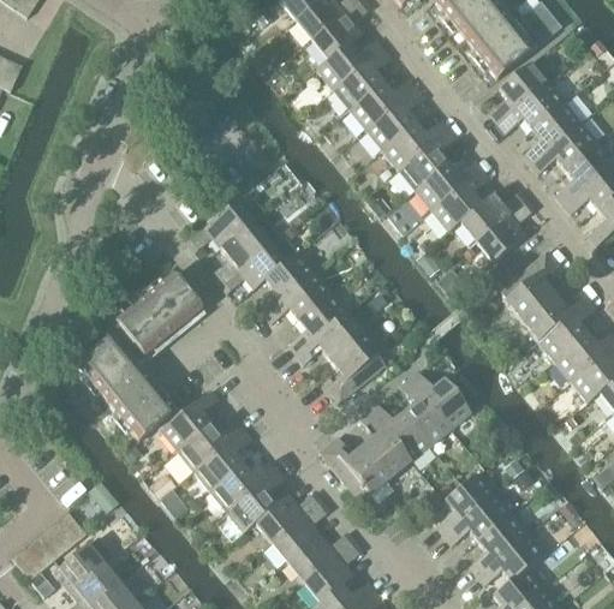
[(19,0),(15,9),(27,16),(37,0),(19,0)]
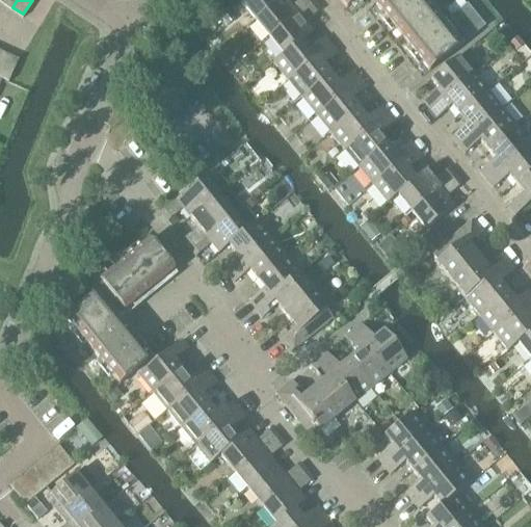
[(242,0),(256,16),(274,0),(242,0)]
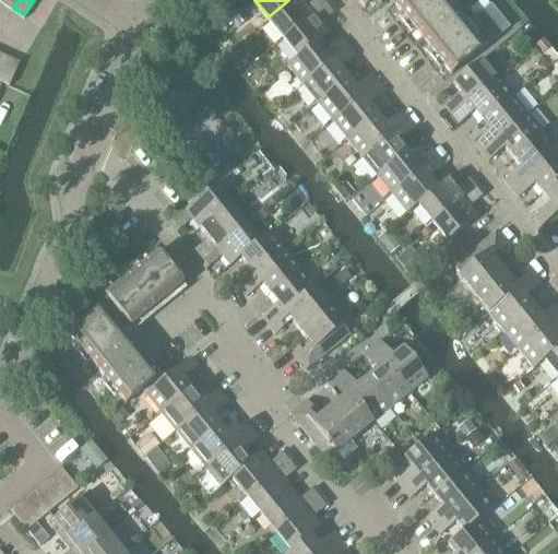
[(288,0),(269,16),(283,35),(327,0),(309,0),(307,2),(305,0),(288,0)]
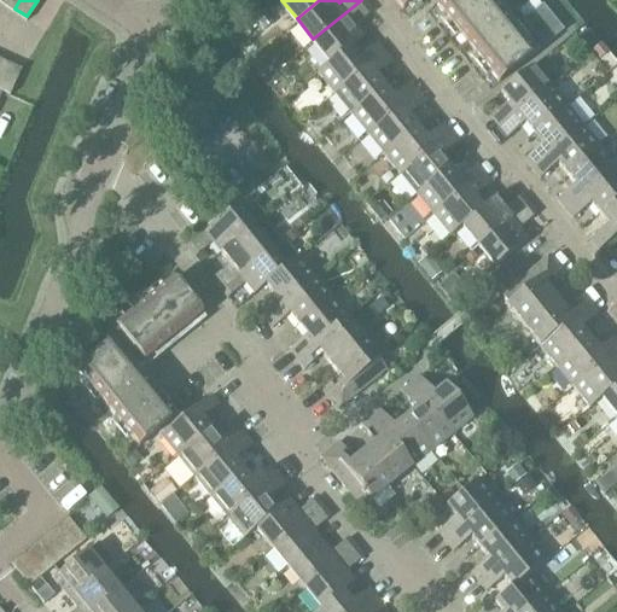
[(313,39),(330,59),(351,42),(364,33),(355,22),(372,7),(366,0),(361,0),(313,39)]
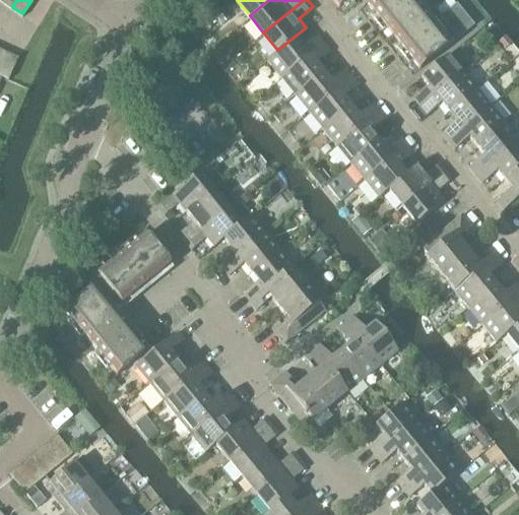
[(367,0),(419,65),(449,42),(414,0),(367,0)]
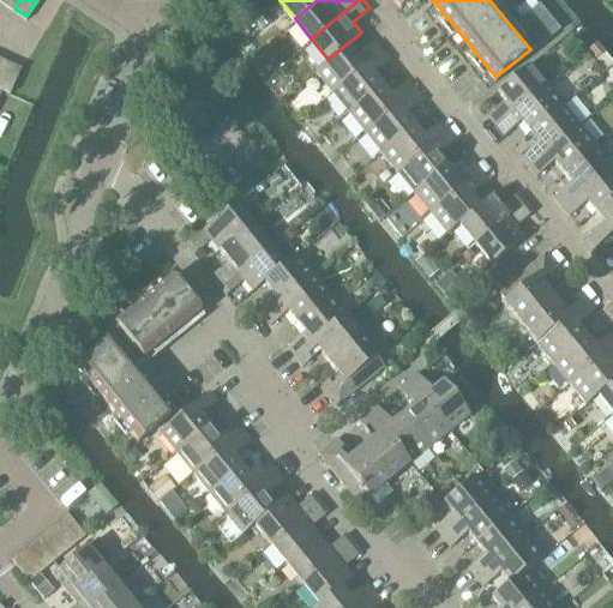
[(520,16),(540,42),(559,25),(539,0),(520,16)]
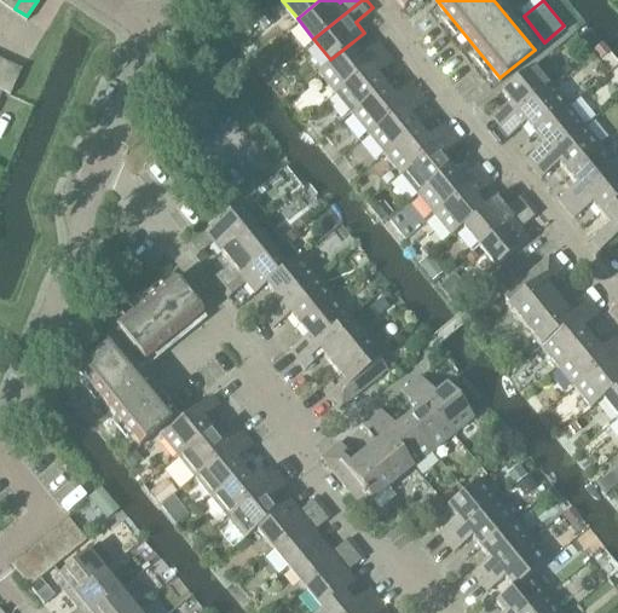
[(318,69),(335,90),(386,48),(379,39),(361,53),(352,42),(330,59),(318,69)]
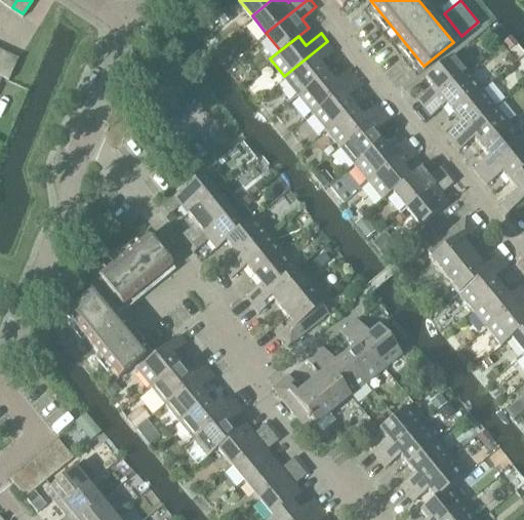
[(512,34),(504,39),(509,45),(516,39),(512,34)]
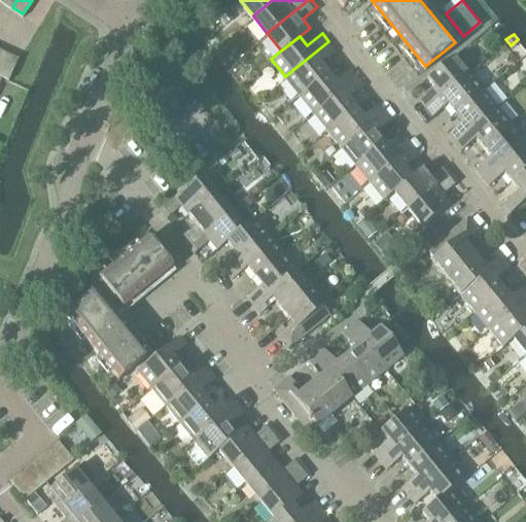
[(285,76),(300,94),(327,70),(320,61),(335,49),(328,41),(285,76)]
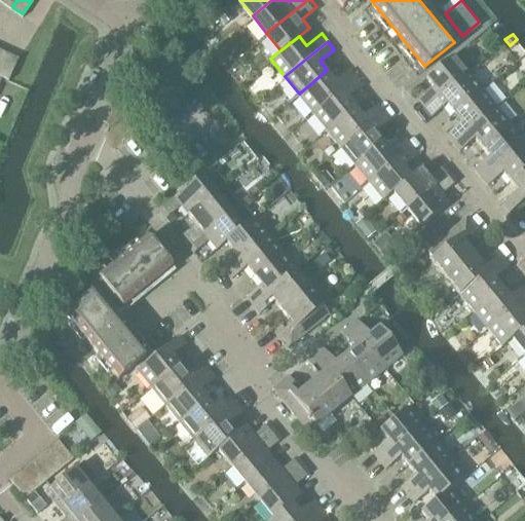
[(7,49),(0,65),(0,73),(8,77),(19,54),(7,49)]
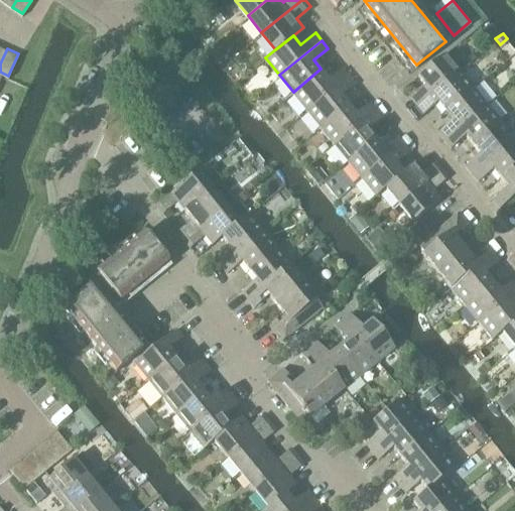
[(410,95),(416,103),(460,68),(445,50),(417,74),(425,83),(410,95)]
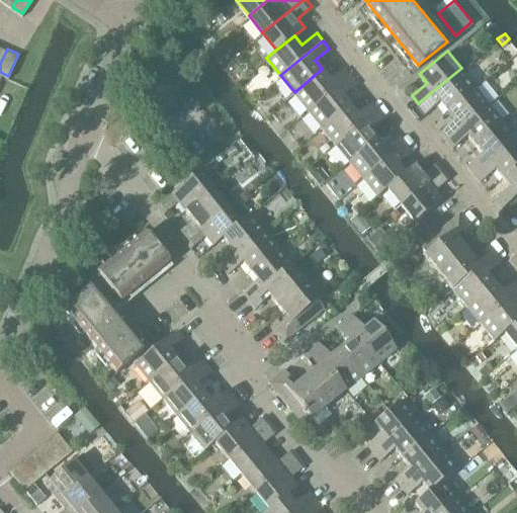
[(294,92),(308,108),(350,74),(344,66),(329,78),(322,69),(294,92)]
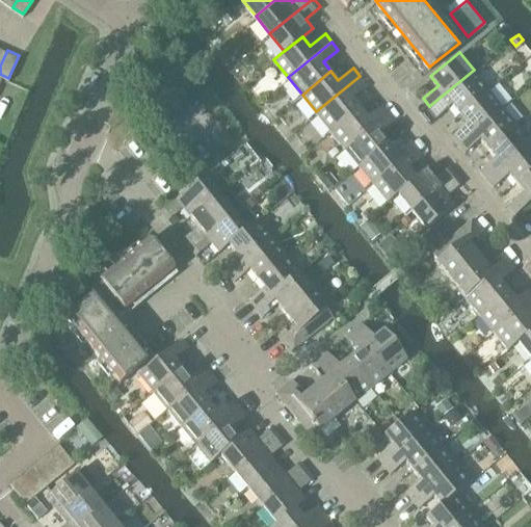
[(452,102),(459,111),(487,87),(474,70),(429,106),(436,114),(452,102)]
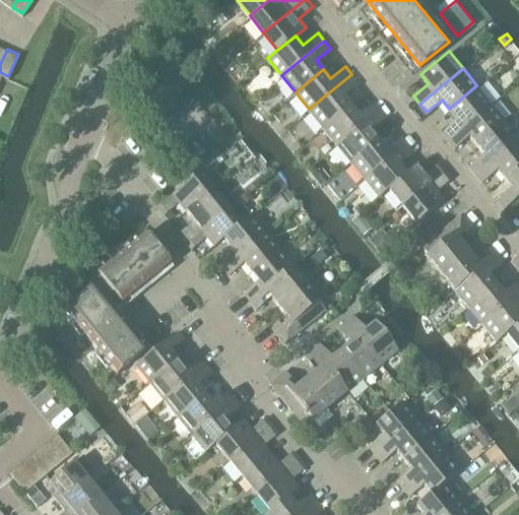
[(309,109),(323,126),(350,104),(343,94),(359,82),(351,74),(309,109)]
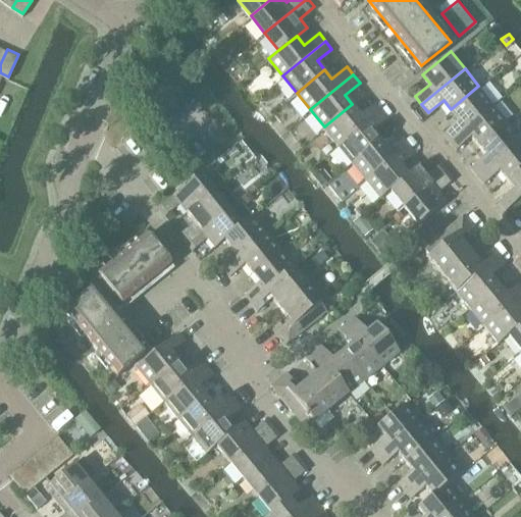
[(444,131),(450,138),(492,103),(478,86),(451,109),(458,118),(444,131)]
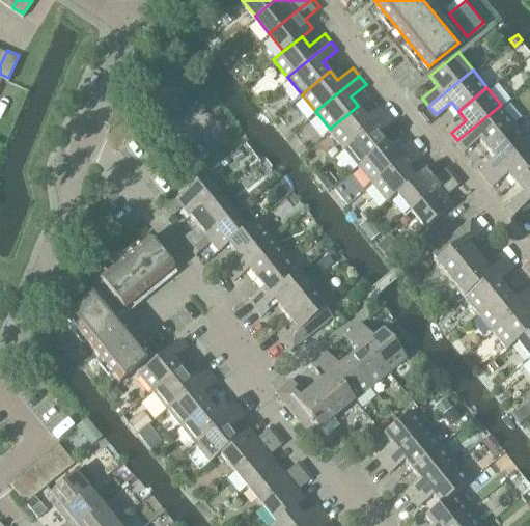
[(330,129),(344,146),(388,111),(381,103),(366,115),(358,106),(330,129)]
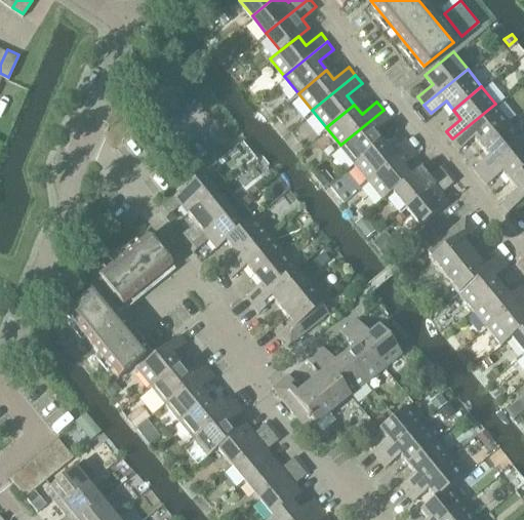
[(474,134),(481,144),(510,121),(495,104),(452,138),(458,147),(474,134)]
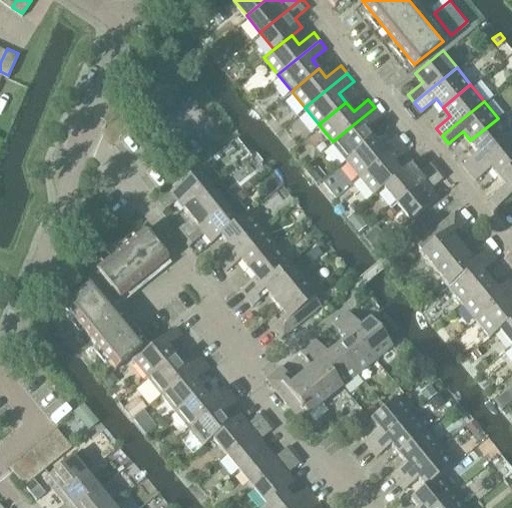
[(333,141),(346,158),(374,135),(366,126),(381,114),(375,107),(333,141)]
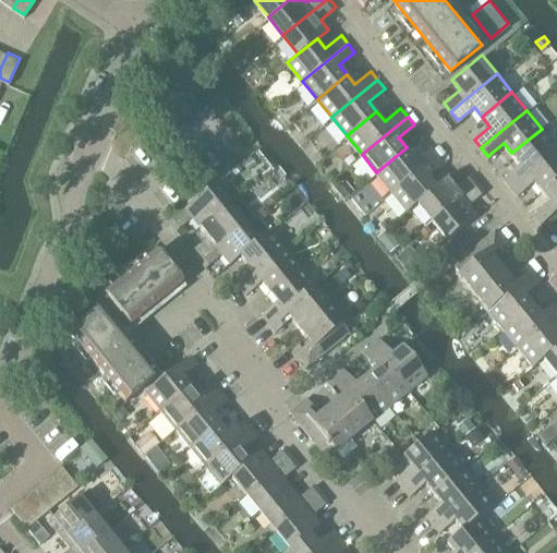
[(504,176),(510,184),(556,148),(556,146),(542,129),(511,153),(519,163),(504,176)]
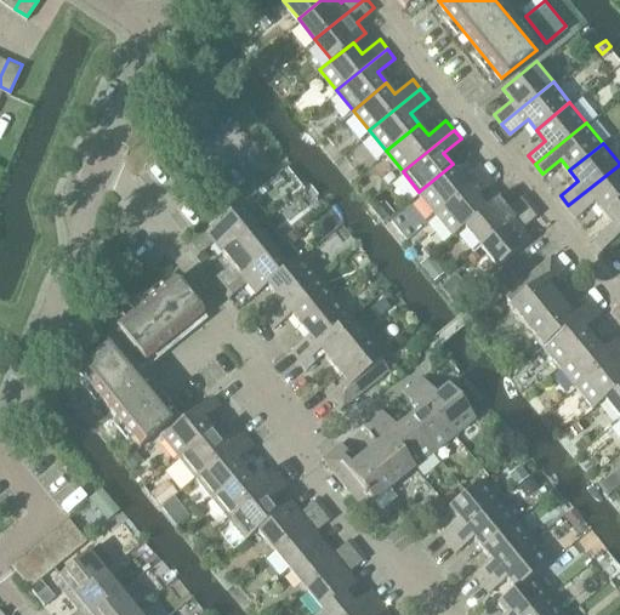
[(419,192),(436,212),(487,170),(478,160),(461,175),(453,164),(419,192)]
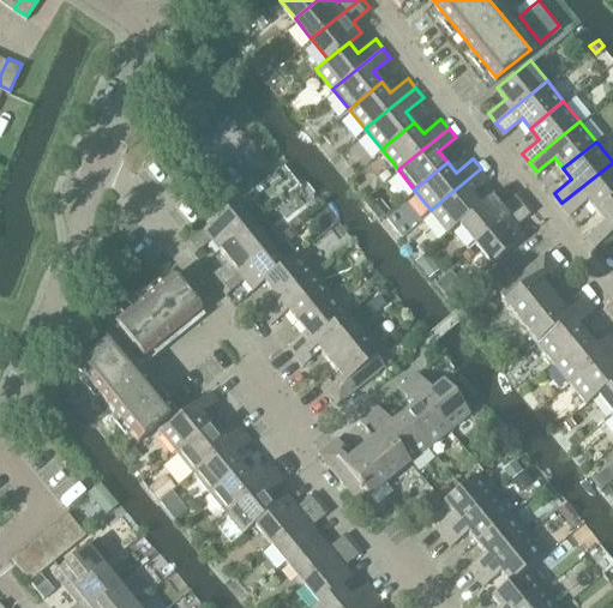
[(587,198),(596,209),(612,194),(612,163),(562,203),(570,212),(587,198)]
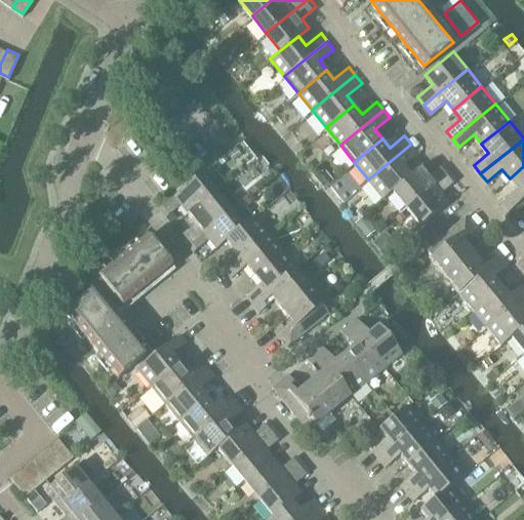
[(383,197),(393,188),(410,173),(410,172),(403,164),(417,152),(411,144),(368,180),(383,197)]
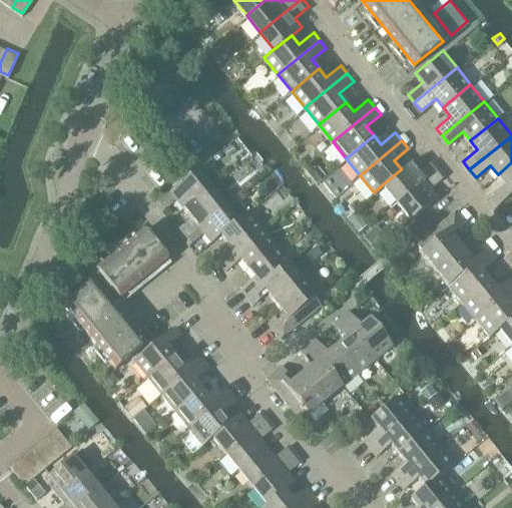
[(384,183),(397,200),(439,166),(433,158),(418,170),(410,160),(401,168),(401,169),(384,183)]
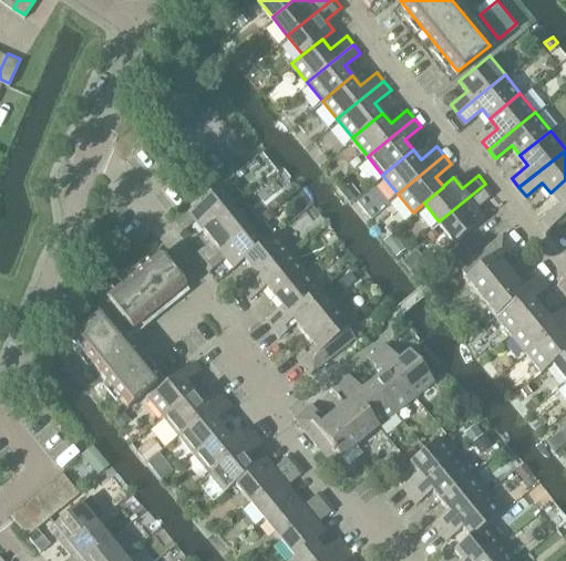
[(565,179),(551,193),(558,203),(542,216),(549,225),(565,210),(565,179)]
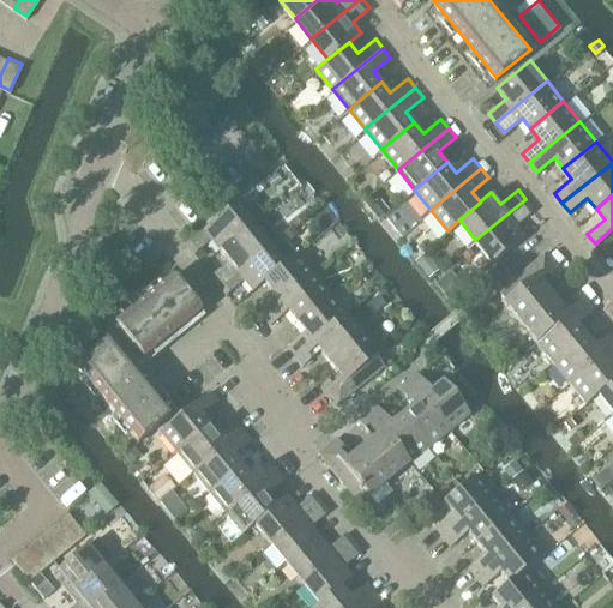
[(211,236),(220,247),(253,221),(236,199),(186,241),(193,251),(211,236)]
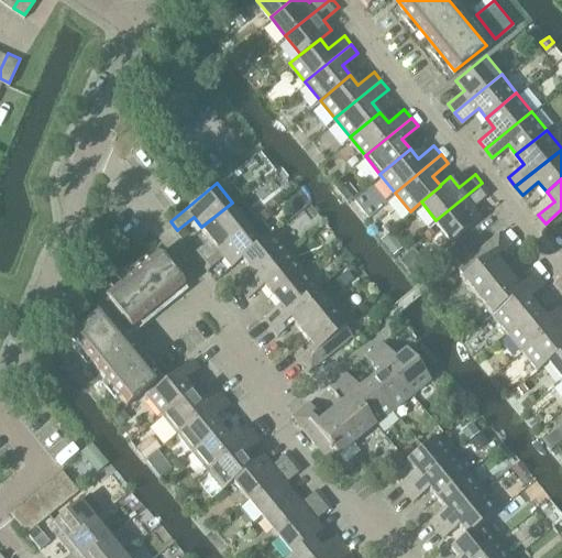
[(482,183),(436,220),(451,239),(482,214),(473,204),(488,190),(482,183)]
